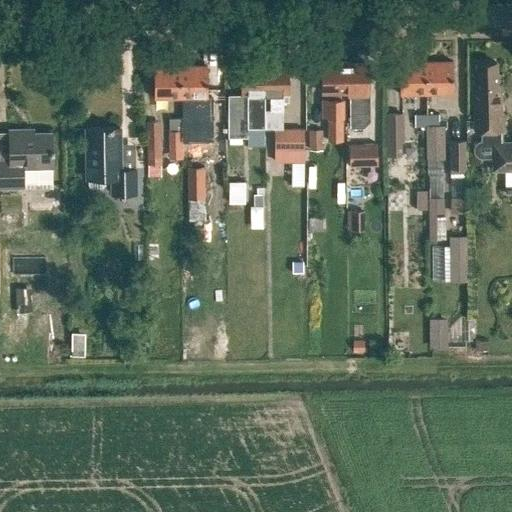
[(452,62),(399,63),(400,95),(453,94),(452,62)]
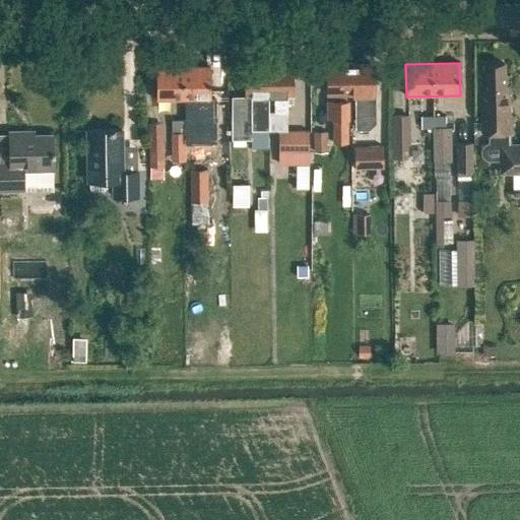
[(350,65),(350,94),(355,94),(355,128),(369,128),(374,122),(374,94),(374,64),(350,65)]
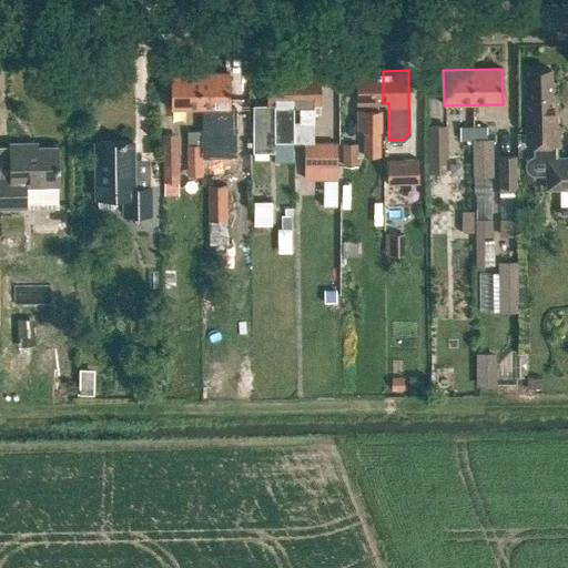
[(536,159),(527,159),(527,174),(546,173),(546,189),(567,189),(567,158),(555,158),(555,145),(558,145),(558,127),(555,127),(555,95),(550,95),(550,70),(528,71),(529,88),(525,88),(526,145),(536,145),(536,159)]
